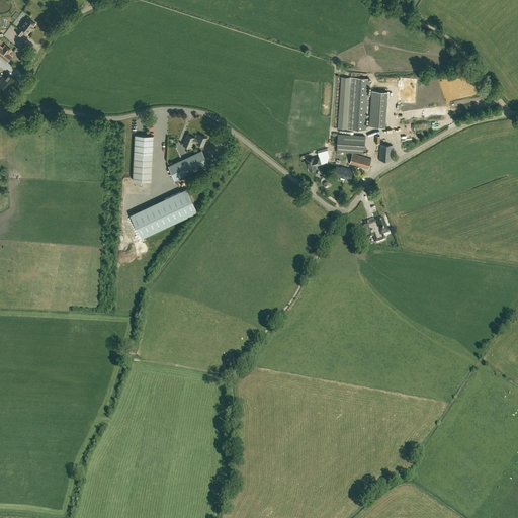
[(30,19),(28,17),(18,29),(23,33),(24,31),(27,34),(36,23),(33,22),(34,21),(34,20),(32,18),(31,18),(30,19)]
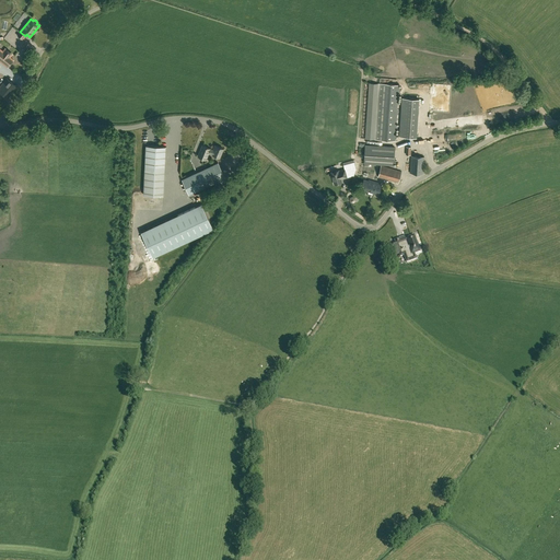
[(13,59),(11,57),(3,50),(0,48),(0,59),(8,66),(13,59)]
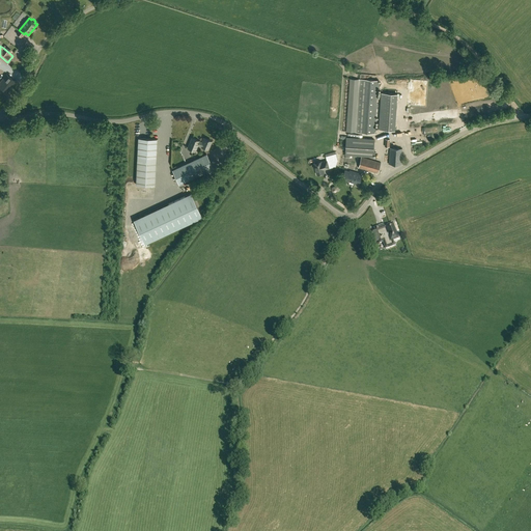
[(1,83),(0,82),(0,86),(7,92),(17,82),(7,75),(1,83)]
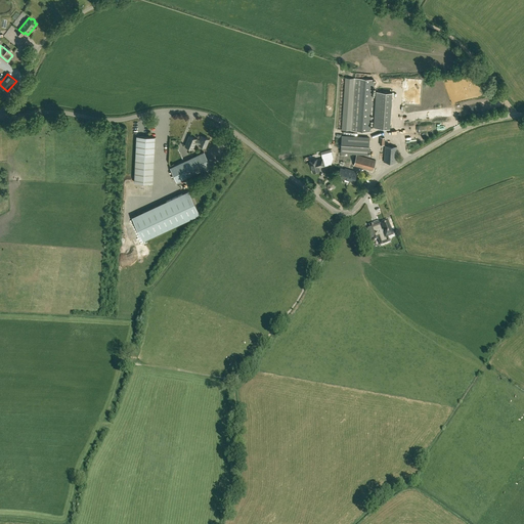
[(342,130),(351,130),(369,131),(373,80),(354,79),(345,78),(342,130)]
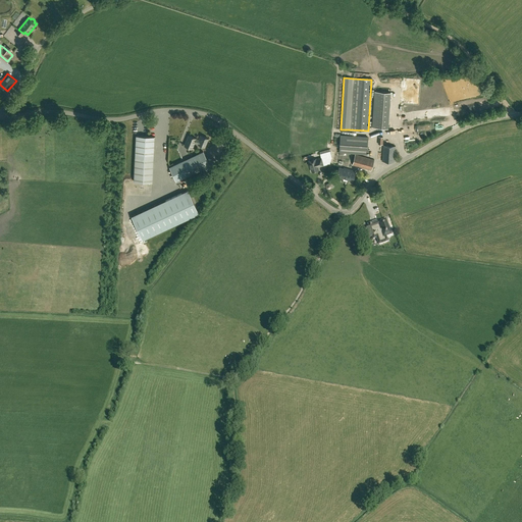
[(390,93),(374,92),(372,127),(387,128),(390,93)]
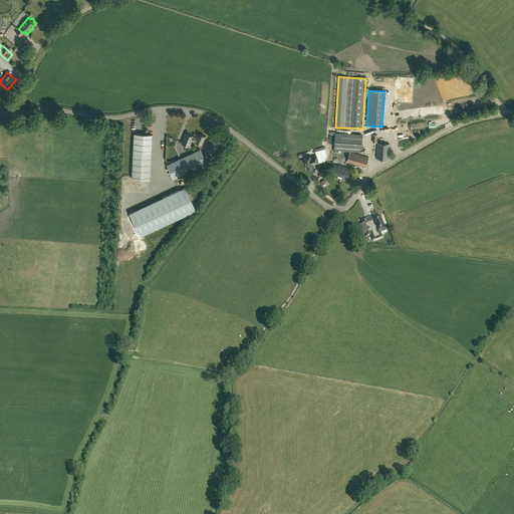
[(150,180),(152,135),(134,134),(132,179),(150,180)]
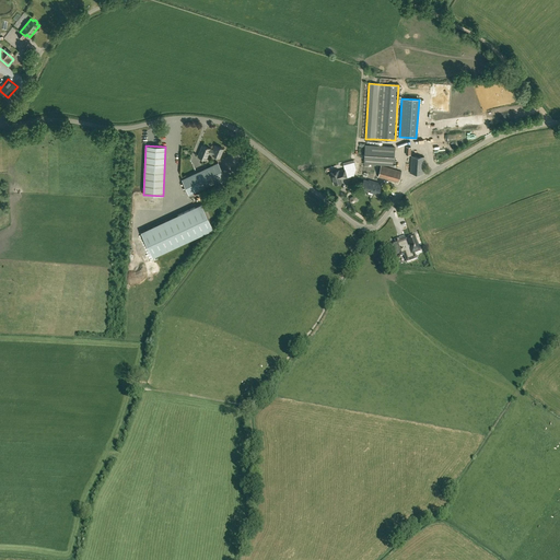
[(209,153),(210,149),(202,146),(198,156),(206,160),(209,153)]
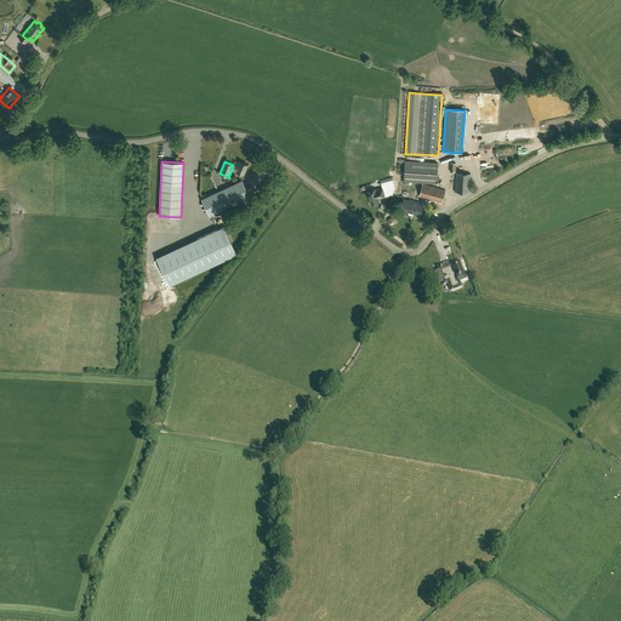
[(244,175),(248,165),(239,161),(237,166),(233,165),(232,170),(235,171),(244,175)]
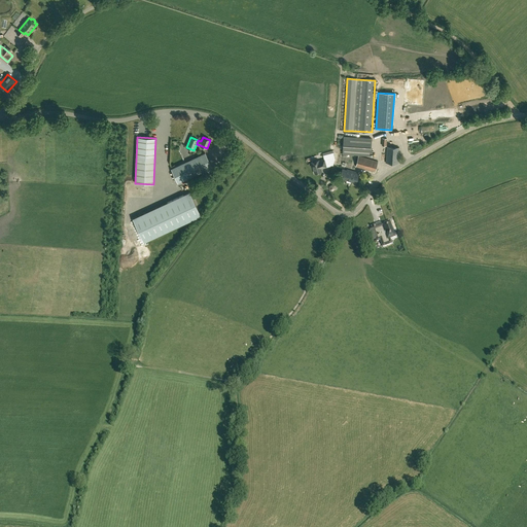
[(371,155),(372,138),(344,137),(343,153),(371,155)]
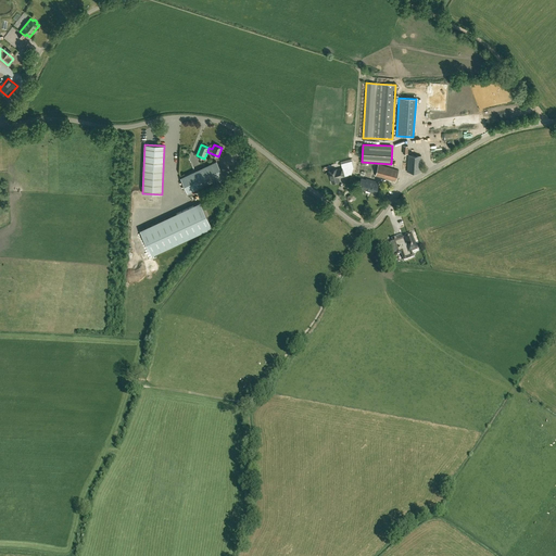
[(420,173),(421,156),(408,155),(407,172),(420,173)]
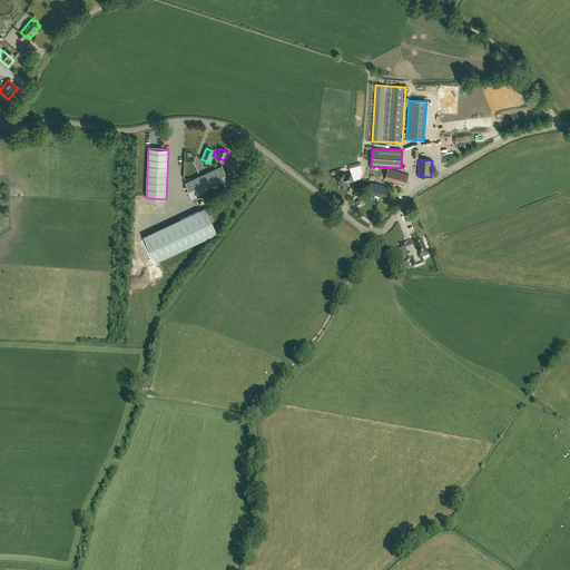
[(224,187),(231,184),(229,180),(222,166),(186,183),(193,198),(223,184),(224,187)]
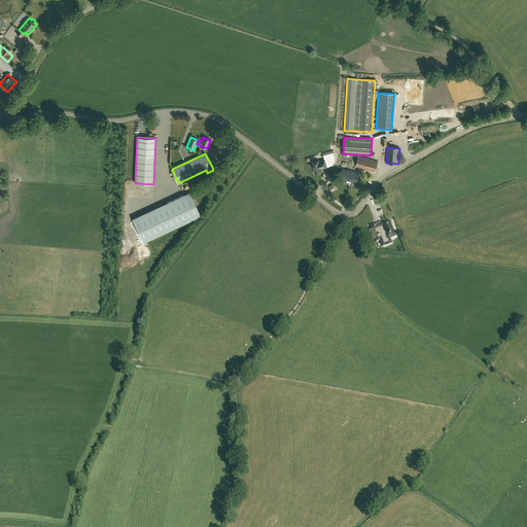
[(375,172),(378,162),(358,156),(355,167),(375,172)]
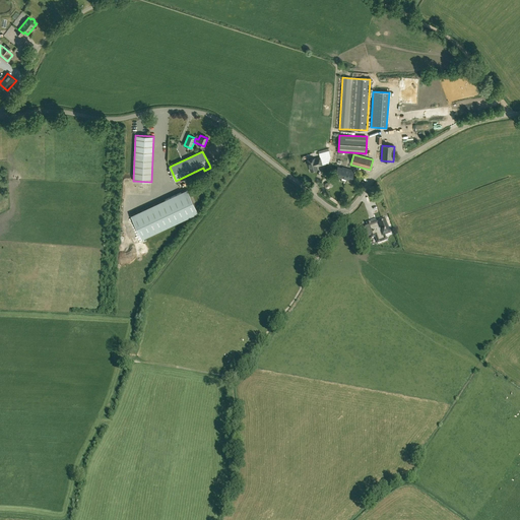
[(322,165),(320,157),(315,158),(308,160),(311,171),(312,171),(313,172),(315,171),(315,170),(318,169),(317,166),(318,165),(318,166),(322,165)]
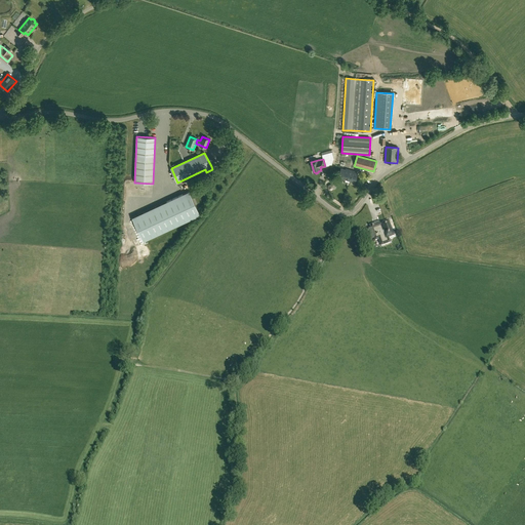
[(355,182),(358,173),(341,168),(338,177),(355,182)]
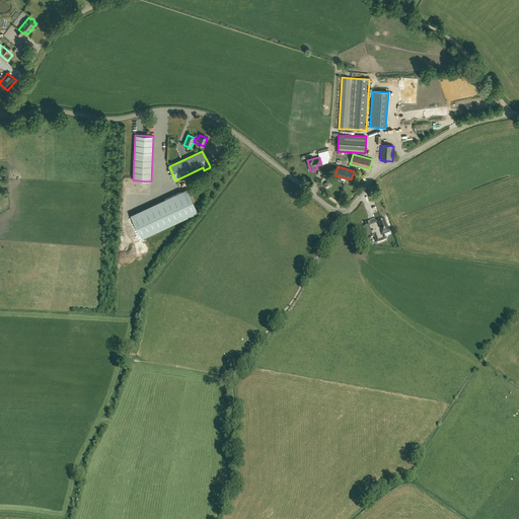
[(198,212),(187,189),(131,215),(142,238),(198,212)]
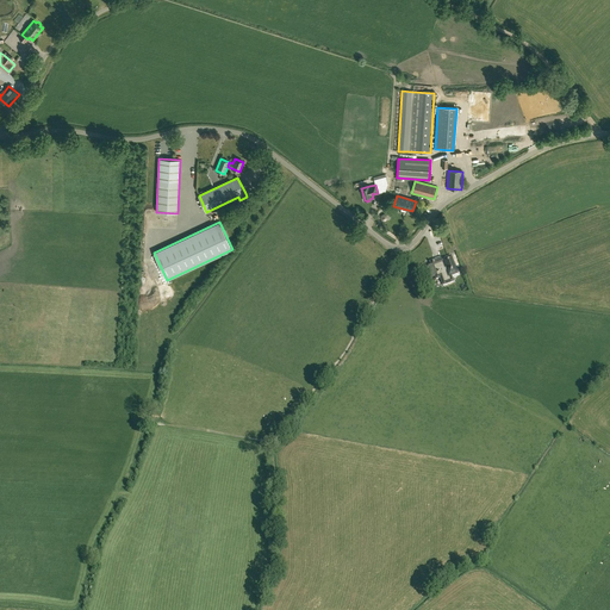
[(458,274),(452,256),(442,260),(443,262),(440,263),(440,262),(439,262),(436,263),(435,260),(430,262),(431,266),(428,267),(427,269),(429,277),(433,278),(435,278),(436,280),(441,279),(443,286),(454,282),(452,277),(458,274)]
